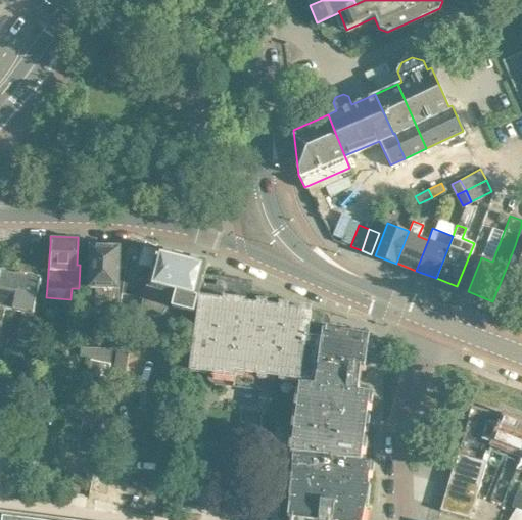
[(90,245),(88,287),(95,287),(93,332),(101,332),(114,332),(121,291),(128,246),(90,245)]
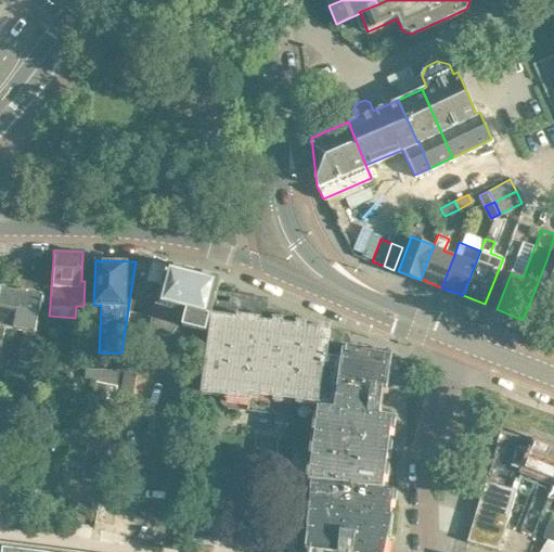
[(553,262),(550,261),(546,260),(537,285),(540,286),(546,289),(545,291),(553,293),(553,262)]
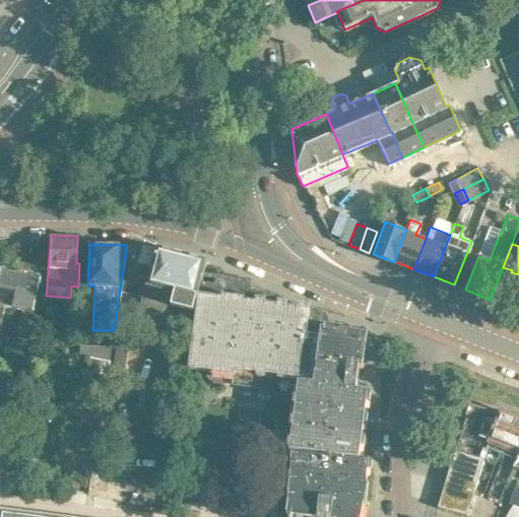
[(127,245),(120,289),(141,295),(140,299),(141,306),(146,312),(153,314),(160,311),(165,305),(168,296),(173,298),(171,305),(192,311),(193,309),(192,309),(200,279),(205,260),(206,259),(156,246),(156,248),(142,245),(127,245)]
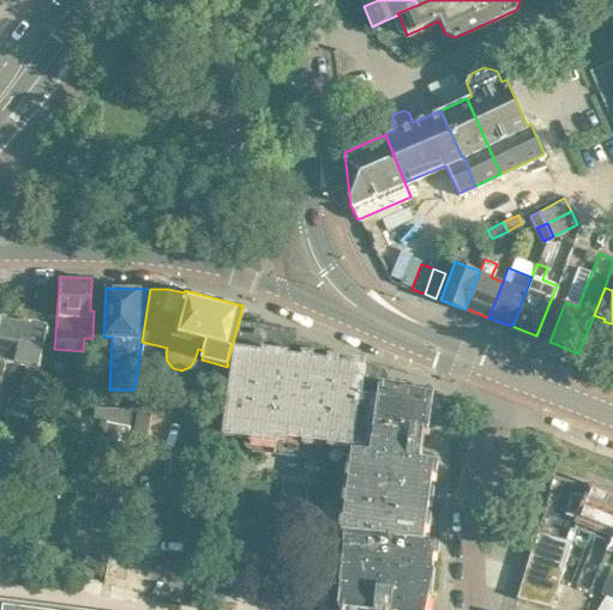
[(0,372),(2,361),(14,363),(23,320),(0,315),(0,372)]
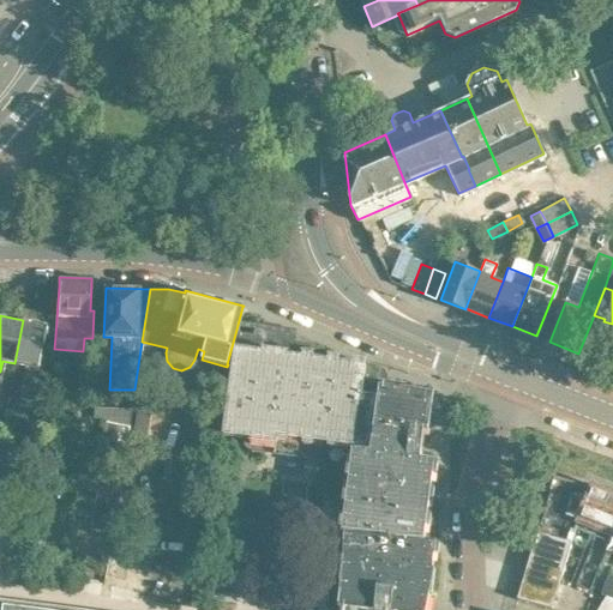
[(23,320),(14,363),(24,364),(18,398),(32,400),(47,325),(23,320)]
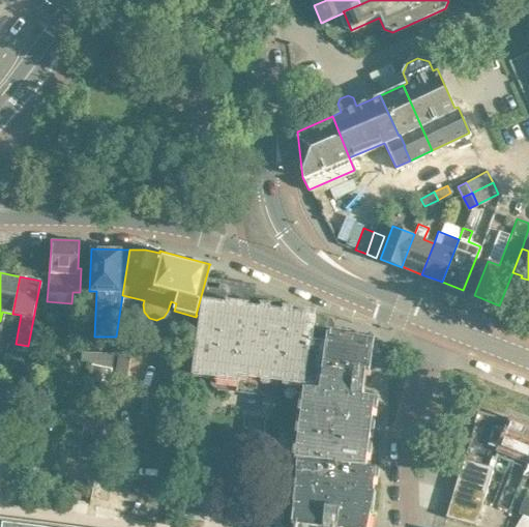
[(195,355),(192,375),(209,377),(208,379),(209,381),(209,382),(210,384),(211,385),(212,386),(214,387),(216,388),(217,388),(227,389),(229,389),(231,389),(232,388),(234,388),(236,386),(237,385),(282,391),(292,392),(303,394),(301,411),(299,426),(298,434),(295,458),(300,459),(294,501),(291,524),(282,523),(281,526),(366,526),(369,513),(375,468),(375,467),(365,465),(374,400),(374,398),(361,397),(363,384),(365,373),(369,373),(372,347),(373,341),(371,341),(329,335),(327,334),(327,335),(325,335),(327,320),(315,318),(315,315),(248,305),(251,286),(222,282),(218,281),(218,286),(204,285),(196,315),(197,315),(200,315),(200,318),(195,355)]
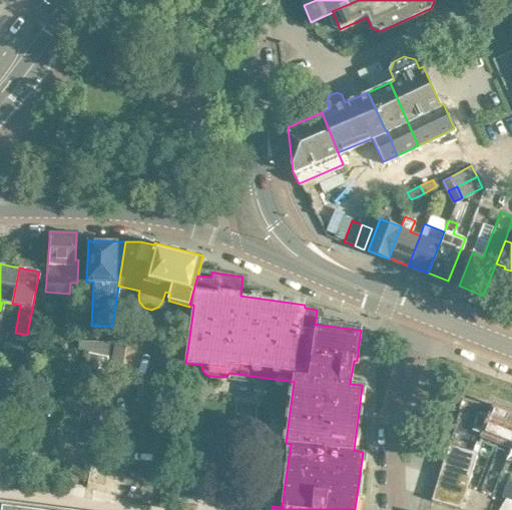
[(113,343),(112,351),(124,353),(125,344),(113,343)]
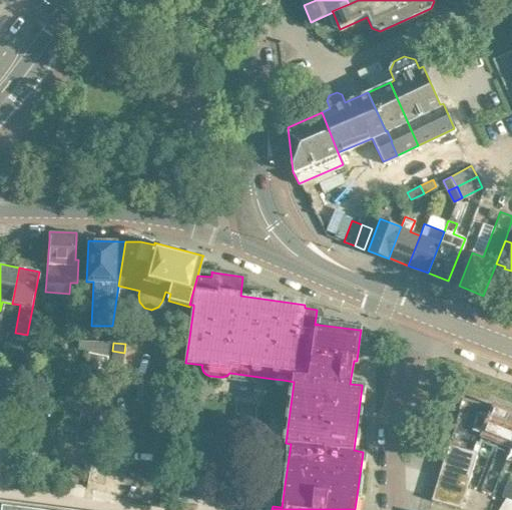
[(160,346),(158,354),(169,358),(172,349),(160,346)]
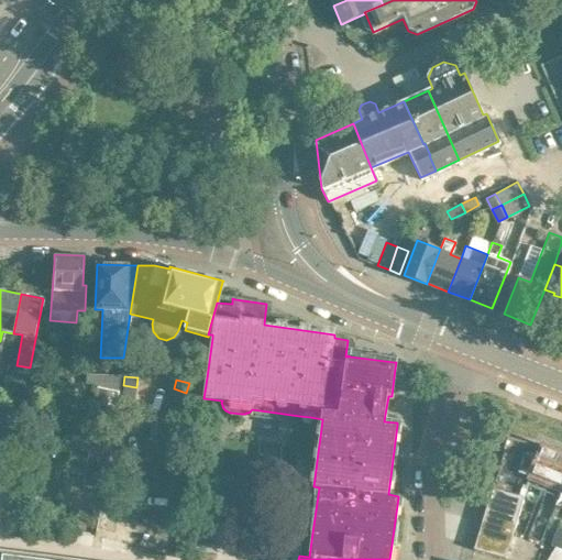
[(95,385),(91,398),(100,401),(111,403),(116,404),(118,391),(117,390),(95,385)]
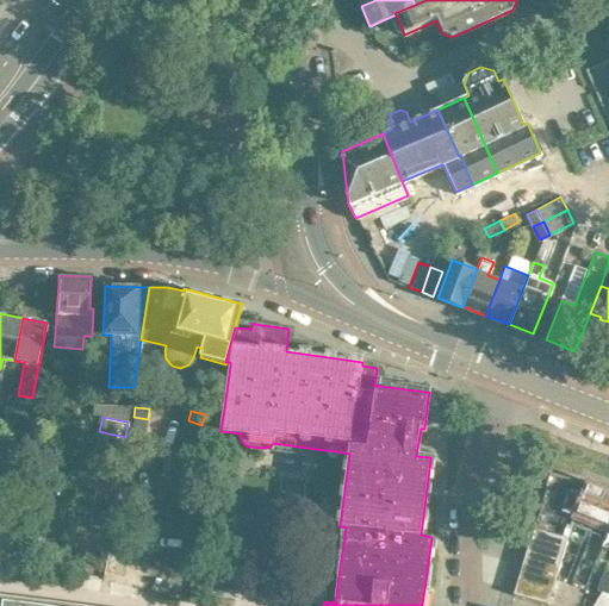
[(134,417),(132,428),(145,430),(148,419),(134,417)]
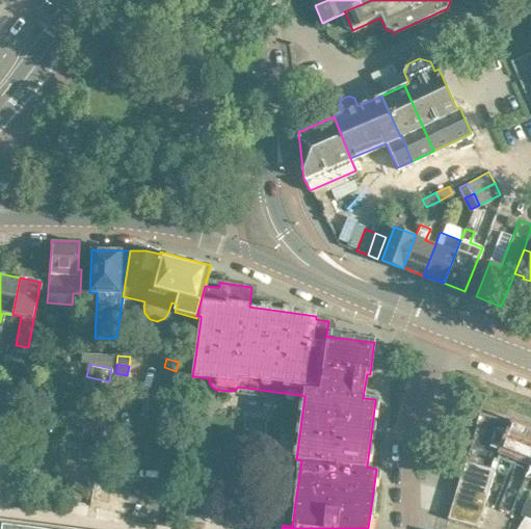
[(164,367),(162,376),(174,379),(176,371),(164,367)]
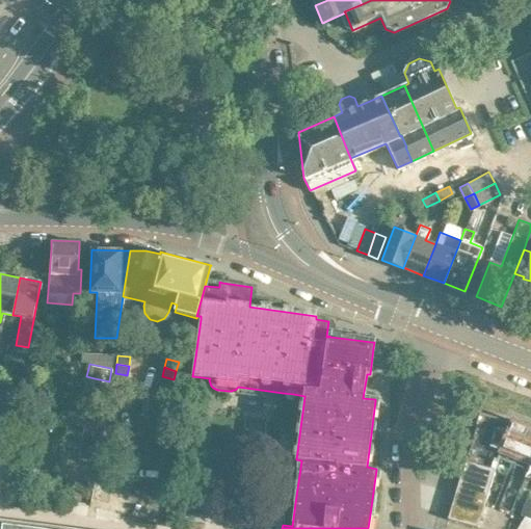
[(115,373),(113,382),(126,384),(127,375),(115,373)]
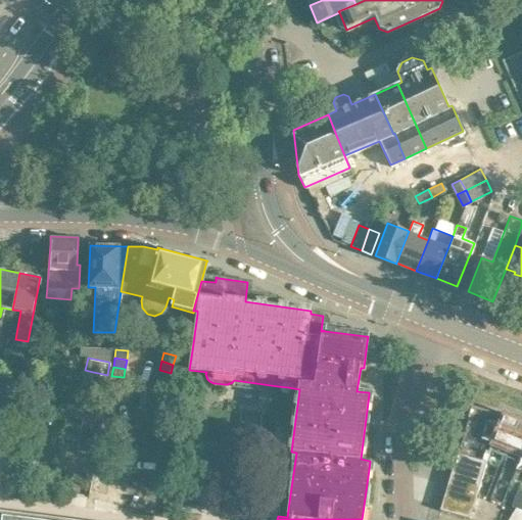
[(159,370),(156,378),(168,382),(171,373),(159,370)]
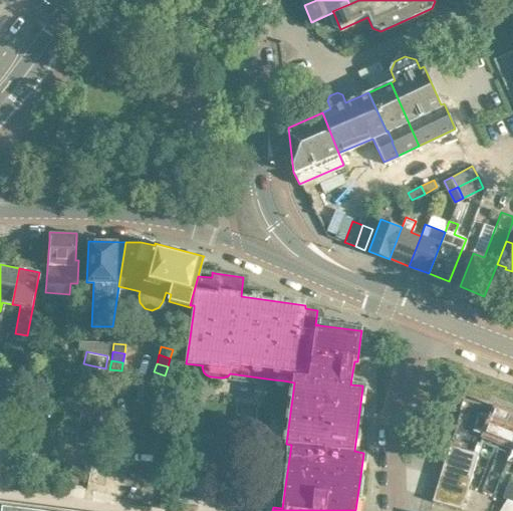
[(154,371),(152,380),(163,384),(165,375),(154,371)]
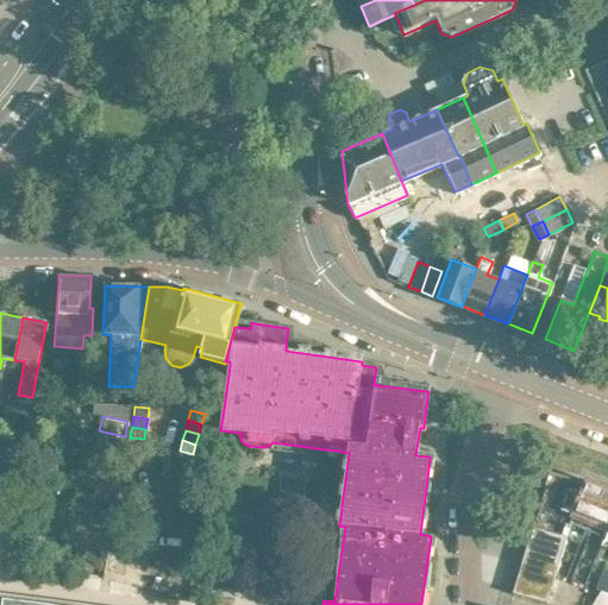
[(572,515),(584,484),(581,483),(581,481),(547,471),(512,592),(546,602),(572,515)]
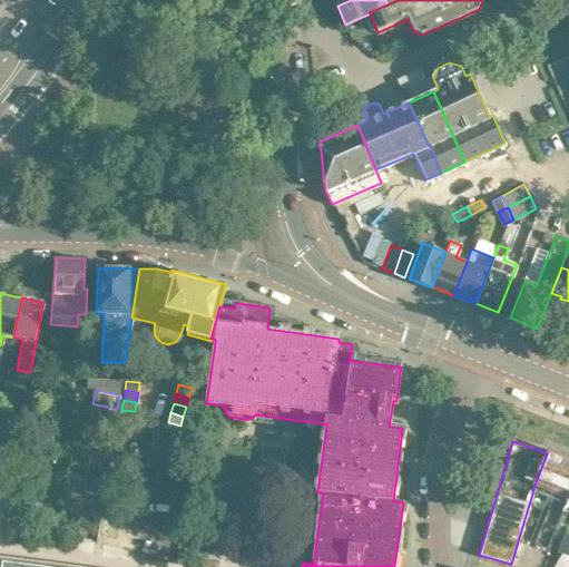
[(35,445),(32,457),(45,459),(47,447),(35,445)]
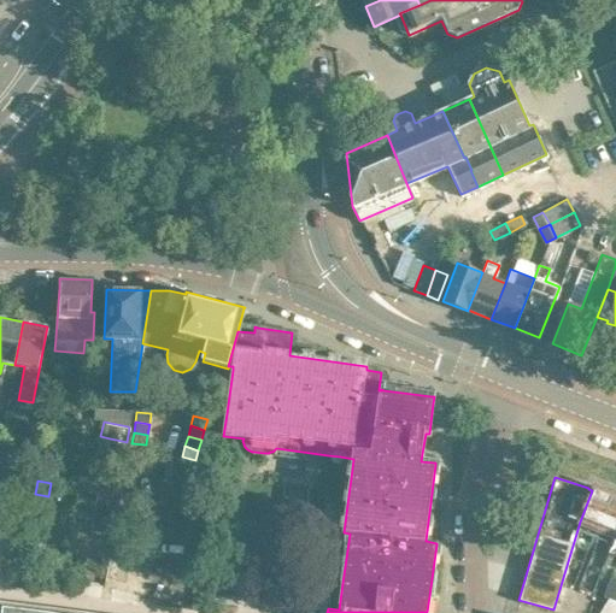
[(592,490),(580,522),(615,535),(610,552),(615,553),(615,491),(596,484),(594,490),(592,490)]
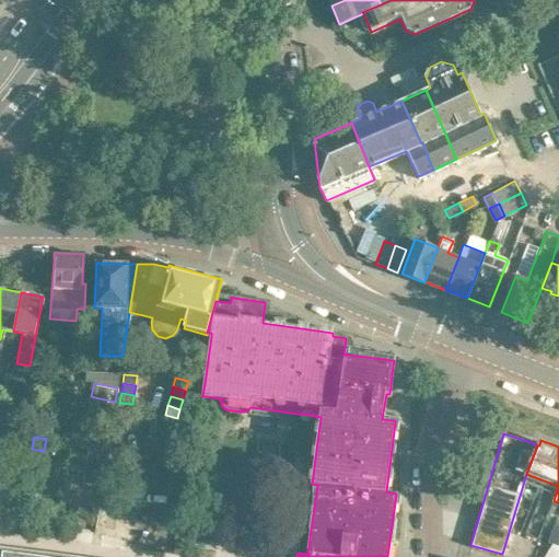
[(86,442),(81,480),(101,483),(107,445),(86,442)]
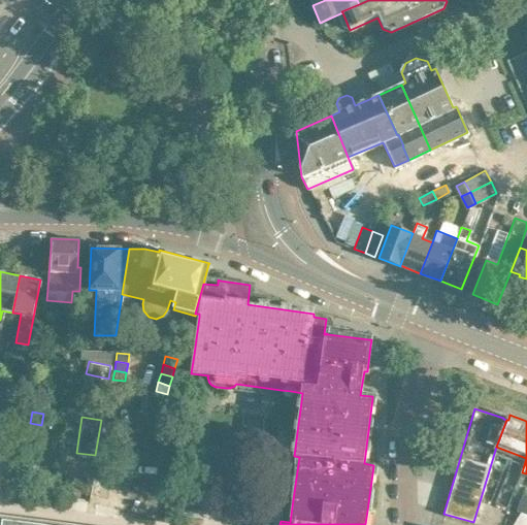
[(526,495),(522,494),(517,509),(521,511),(526,512),(526,495)]
